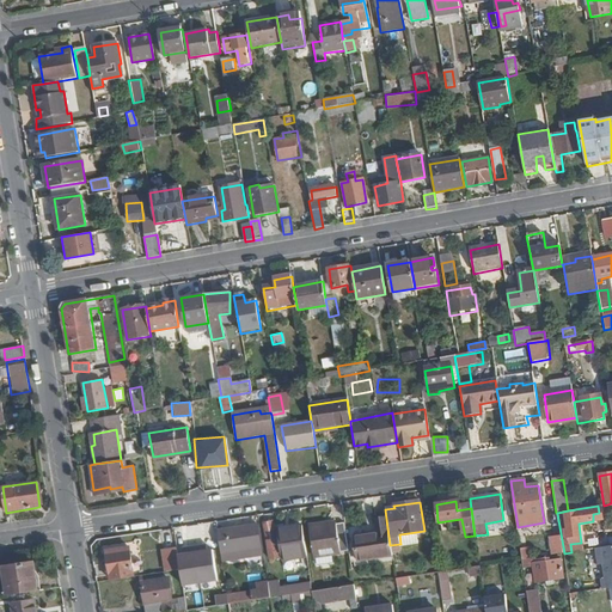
[(263,536),(275,534),(273,519),(259,521),(263,536)]
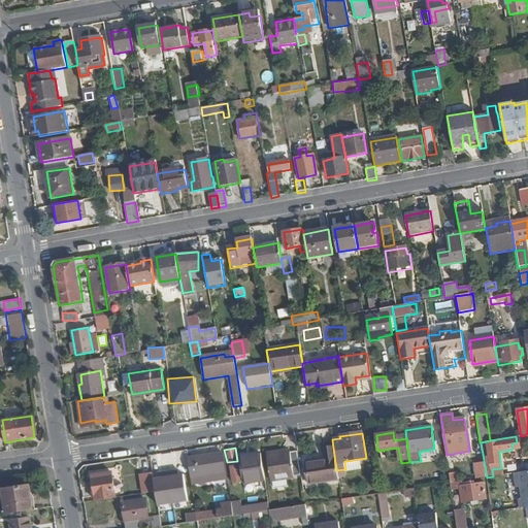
[(336,470),(333,448),(324,449),(326,460),(306,463),(309,485),(338,482),(336,470)]
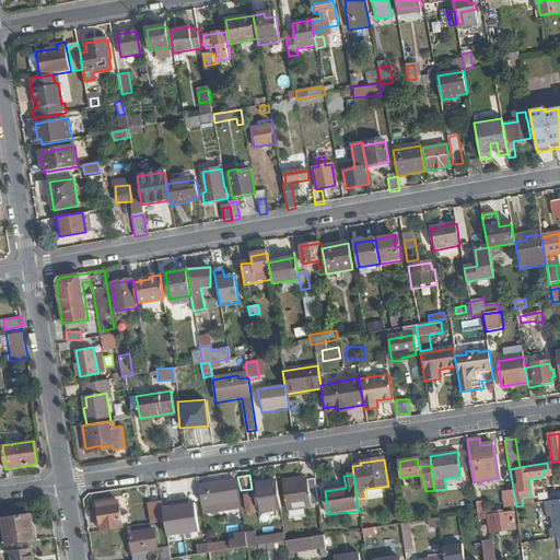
[(240,502),(236,479),(199,486),(202,503),(209,502),(210,508),(240,502)]
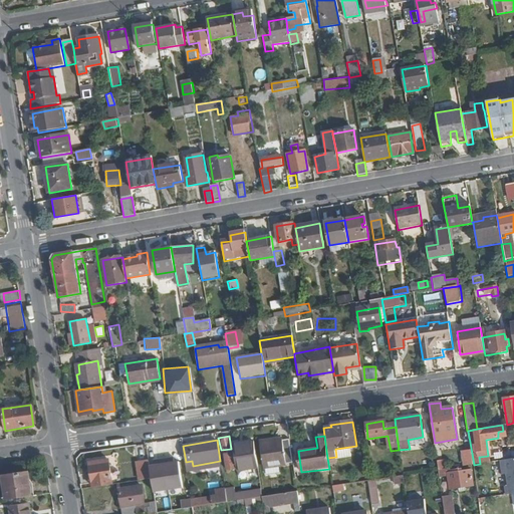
[(258,467),(254,442),(233,445),(237,470),(258,467)]
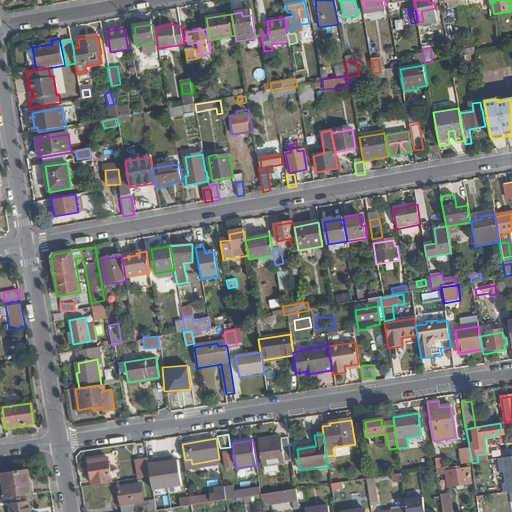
[(292,462),(289,440),(276,442),(274,441),(259,443),(263,466),(292,462)]
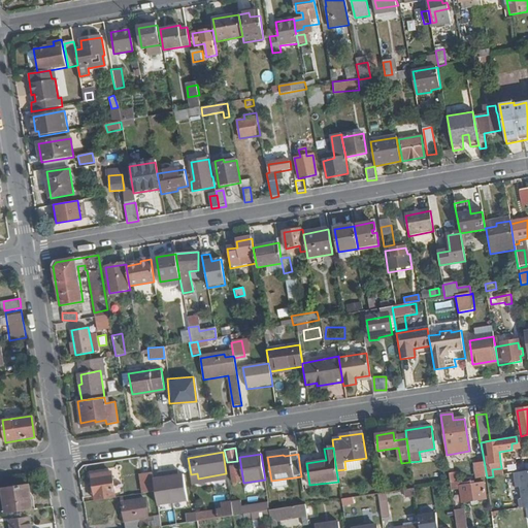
[(168,469),(168,462),(154,464),(156,471),(168,469)]
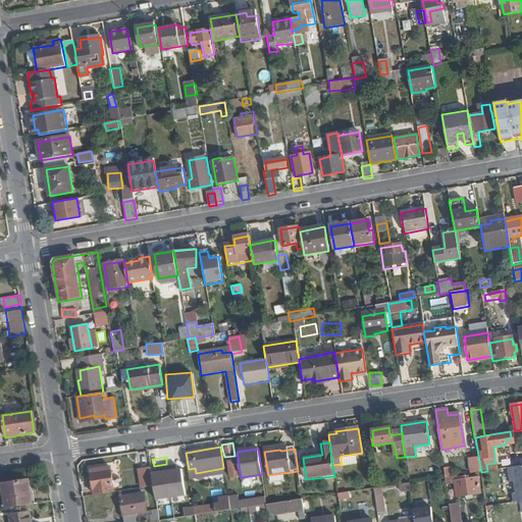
[(521,465),(509,468),(512,483),(517,482),(519,493),(515,494),(517,504),(521,502),(521,465)]
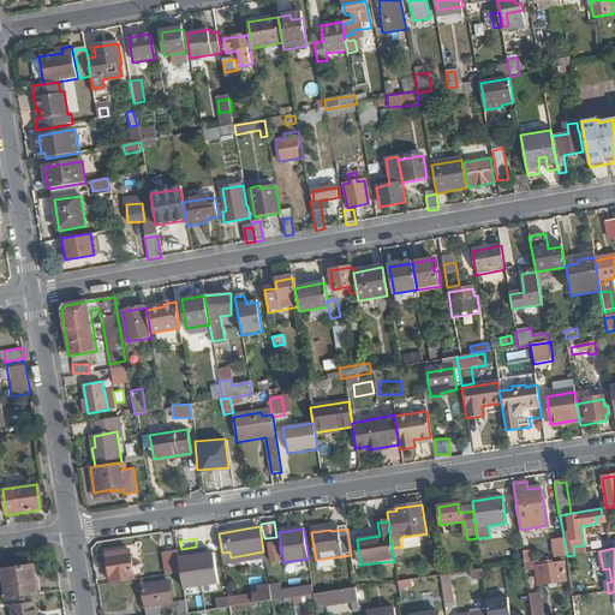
[(181,573),(178,554),(165,556),(168,575),(181,573)]
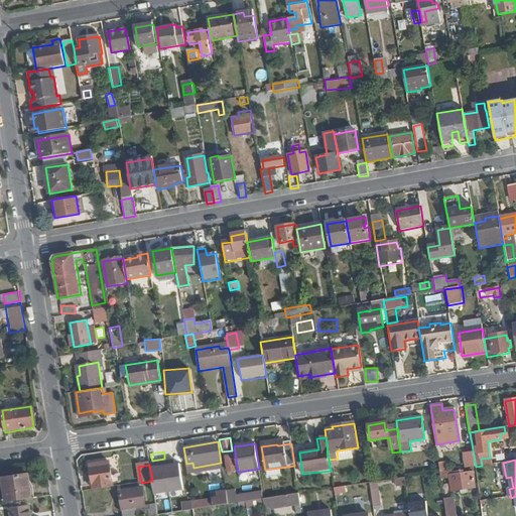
[(113,487),(110,466),(90,469),(93,490),(113,487)]
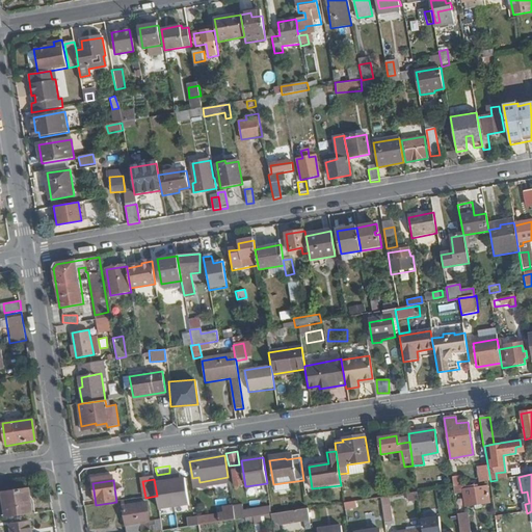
[(488,503),(486,487),(462,490),(464,506),(468,505),(469,510),(476,509),(476,504),(488,503)]
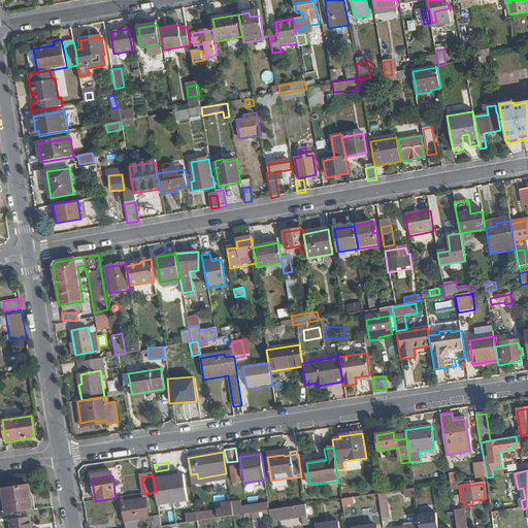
[(33,509),(29,485),(3,489),(7,514),(33,509)]
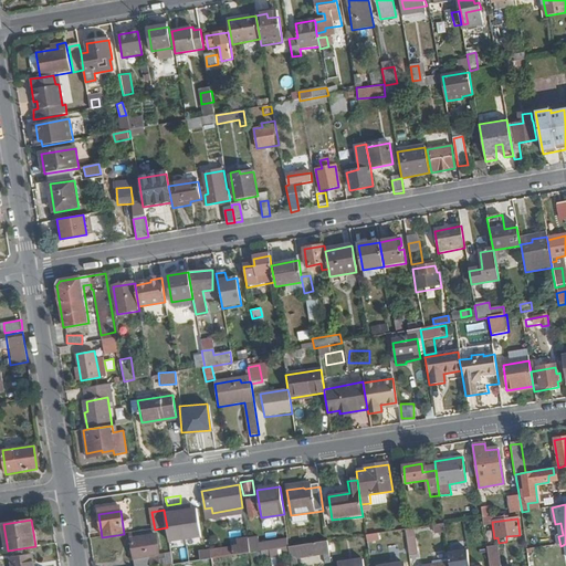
[(444,533),(443,524),(433,525),(435,534),(444,533)]
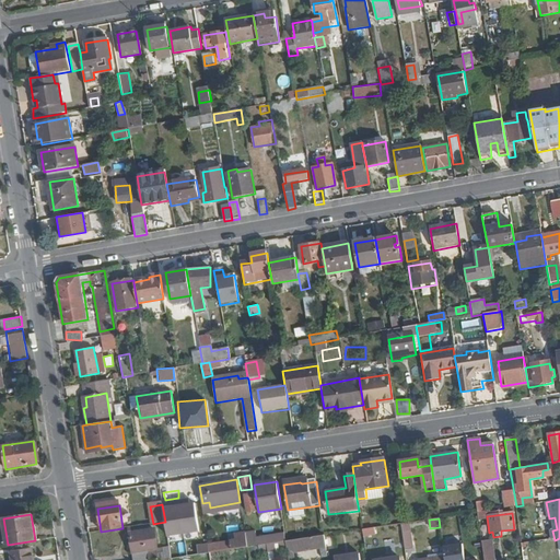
[(158,549),(155,529),(128,535),(132,559),(168,559),(171,559),(170,549),(163,550),(164,555),(150,557),(149,551),(158,549)]
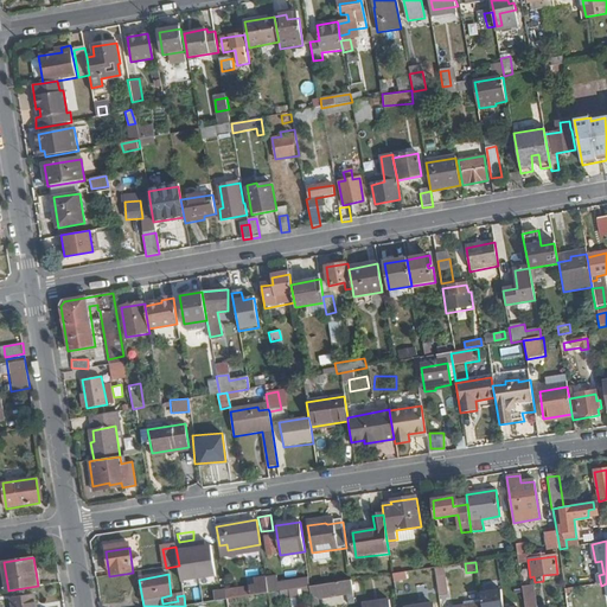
[(446,594),(442,575),(435,576),(438,595),(446,594)]
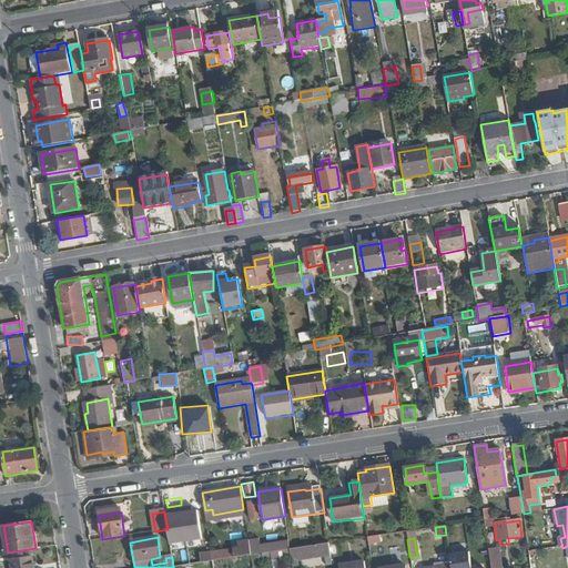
[(251,556),(249,540),(239,541),(240,548),(233,549),(234,558),(251,556)]
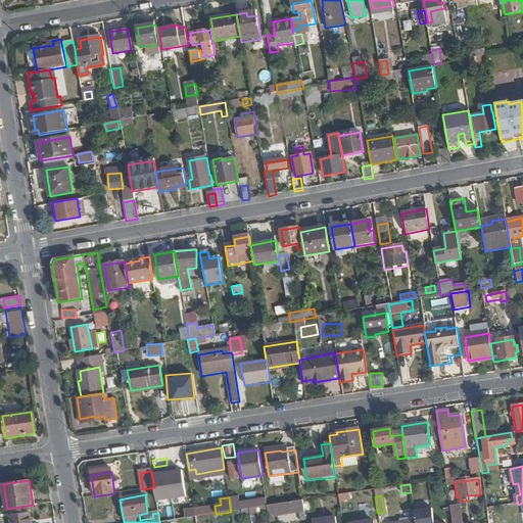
[(304,512),(302,501),(267,506),(269,522),(274,522),(274,517),(304,512)]
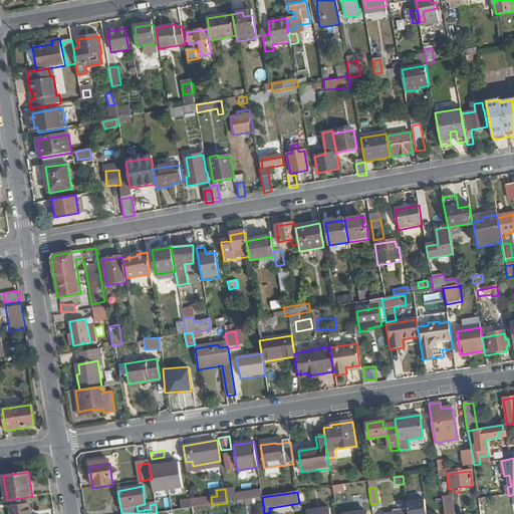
[(426,513),(424,500),(407,502),(408,512),(408,513),(426,513)]
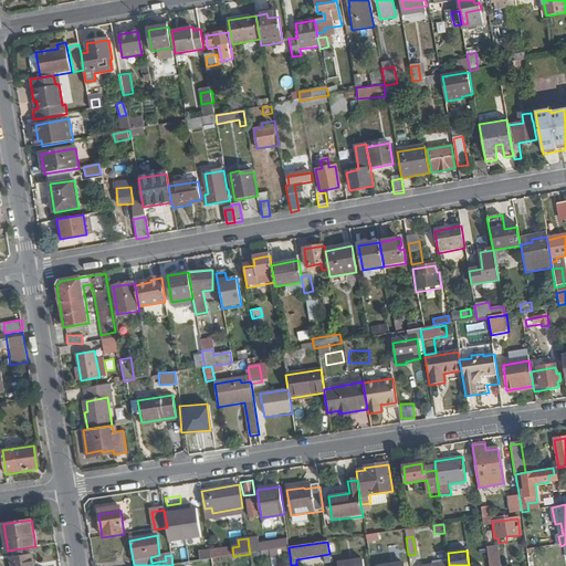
[(498,565),(495,551),(486,552),(489,565),(498,565)]
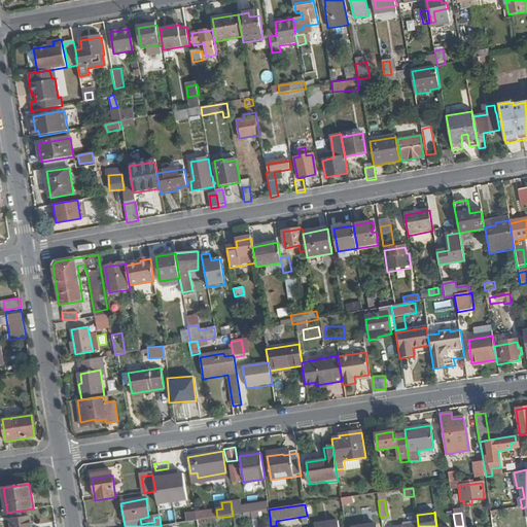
[(32,526),(32,517),(10,520),(11,526),(32,526)]
